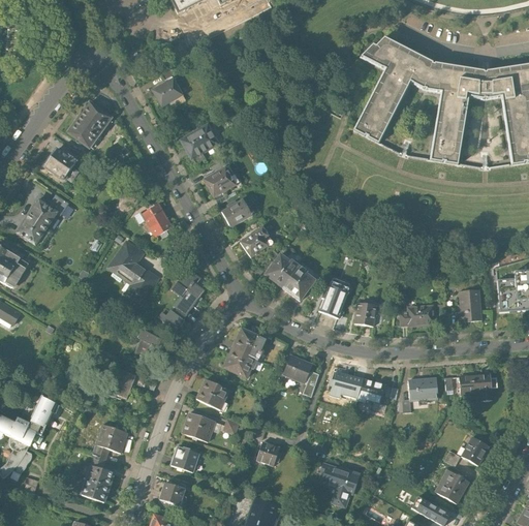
[(169,0),(176,11),(198,0),(218,0),(219,2),(223,0),(169,0)]
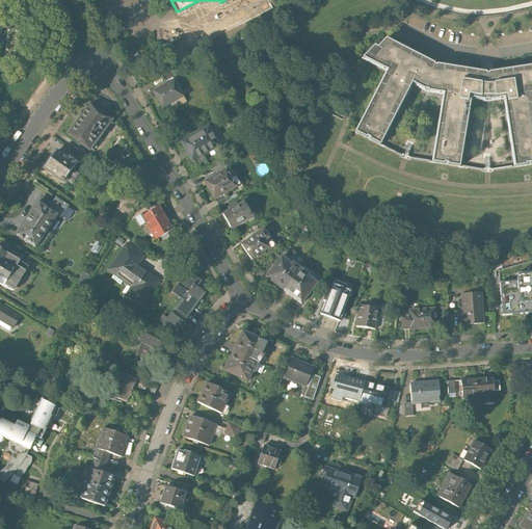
[(387,69),(354,130),(380,142),(381,142),(411,82),(426,89),(443,91),(431,159),(432,160),(445,162),(445,161),(448,161),(448,162),(460,164),(460,163),(472,97),(487,99),(504,97),(513,163),(514,164),(527,162),(527,161),(530,161),(530,162),(531,161),(531,62),(487,70),(436,61),(386,35),(377,44),(374,43),(362,55),(387,69)]
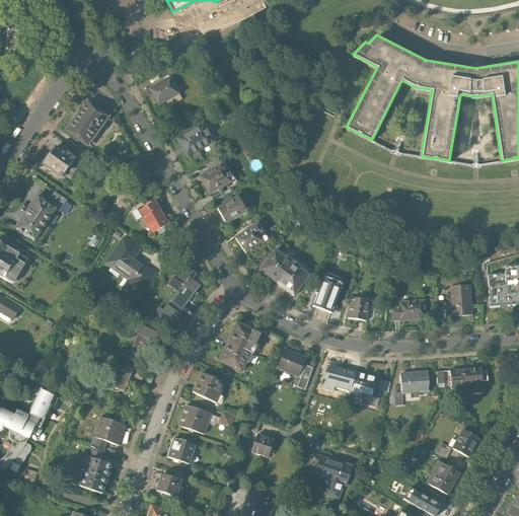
[(168,65),(157,70),(159,74),(161,77),(171,71),(168,65)]
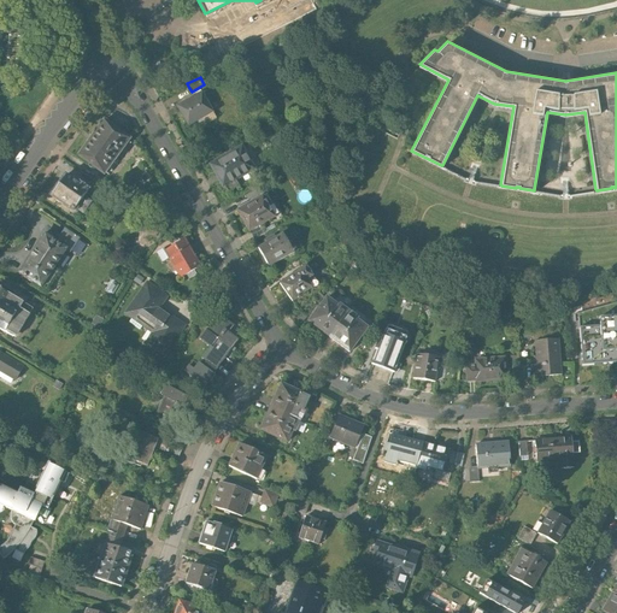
[(216,116),(201,90),(177,104),(188,123),(204,115),(207,121),(216,116)]
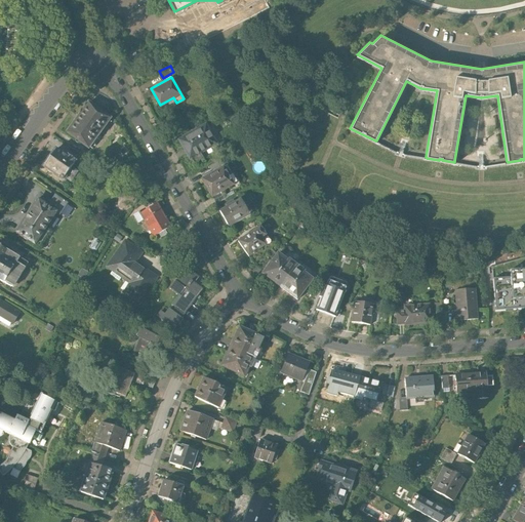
[(111,117),(88,101),(66,130),(88,147),(111,117)]
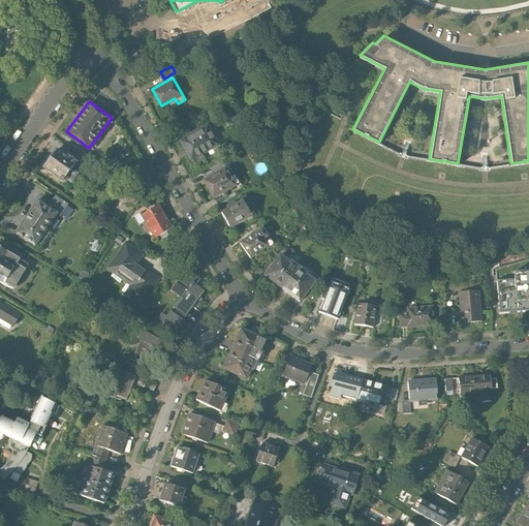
[(208,124),(181,140),(187,150),(191,157),(192,157),(195,162),(205,157),(201,152),(218,143),(208,124)]
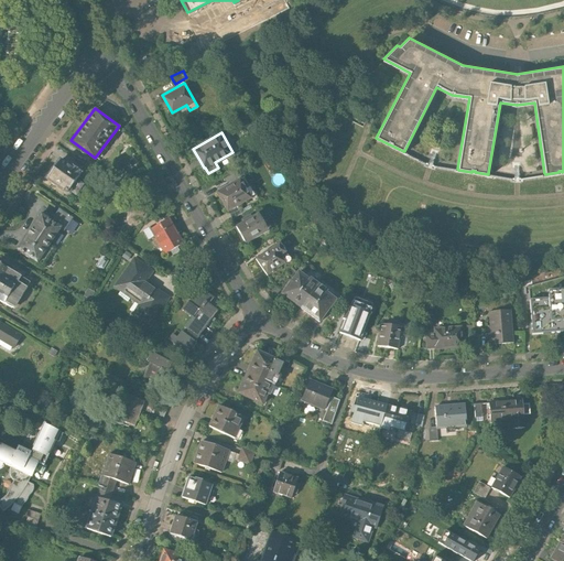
[(77,177),(82,171),(74,165),(72,168),(61,159),(49,175),(68,190),(69,187),(76,193),(83,182),(77,177)]
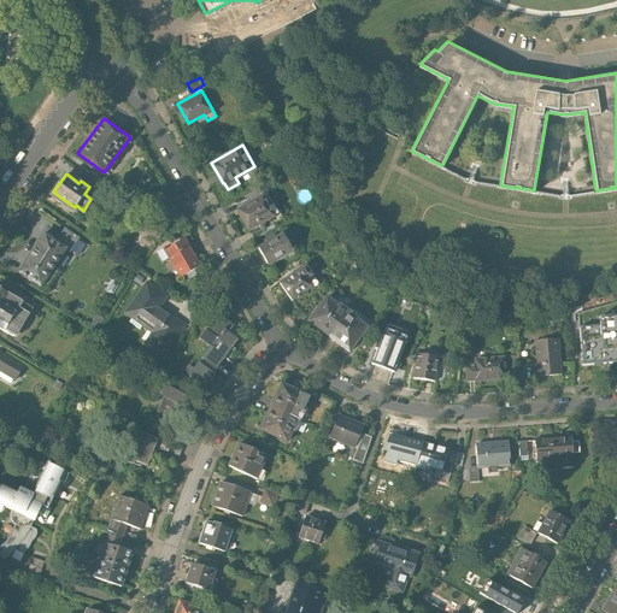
[(240,206),(236,208),(250,229),(263,220),(271,216),(266,206),(274,202),(266,190),(250,200),(248,198),(238,204),(240,206)]
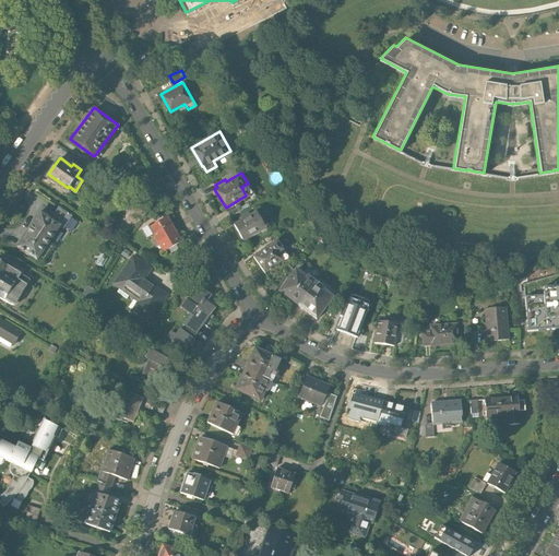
[(242,208),(238,200),(226,208),(228,212),(230,215),(242,208)]
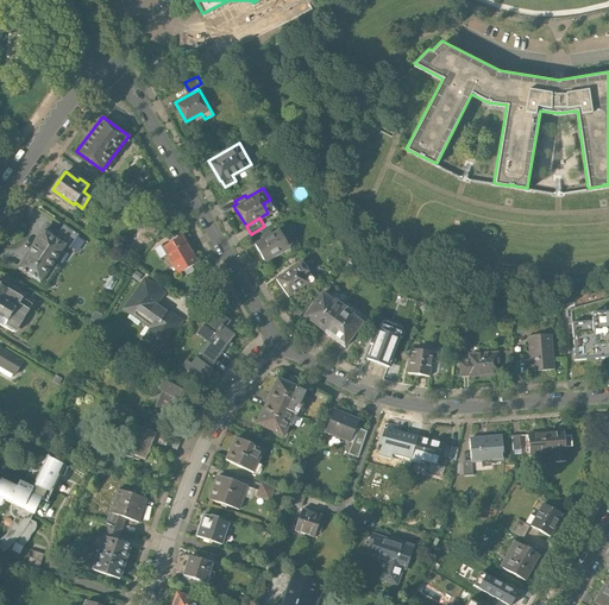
[(66,226),(57,238),(66,244),(64,245),(70,249),(80,234),(66,226)]
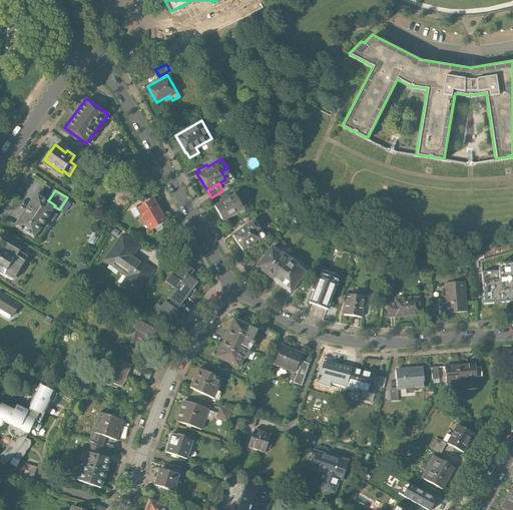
[(221,200),(215,204),(221,214),(223,219),(247,204),(243,197),(241,198),(237,191),(229,196),(227,193),(220,198),(221,200)]
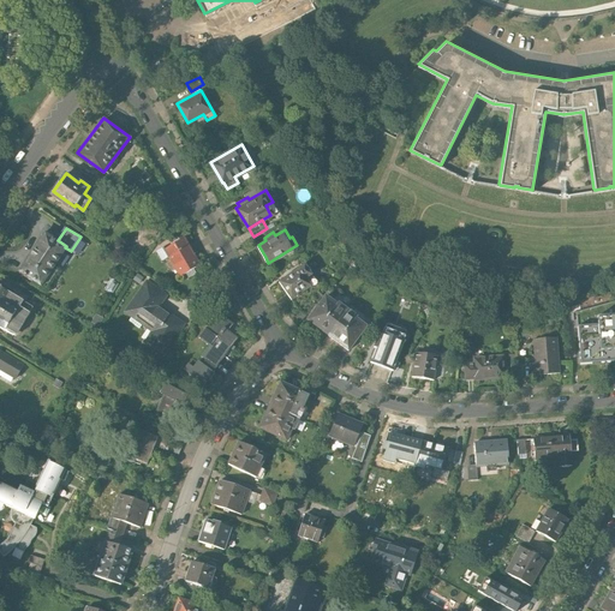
[(58,240),(45,232),(19,270),(41,285),(65,247),(66,246),(58,240)]
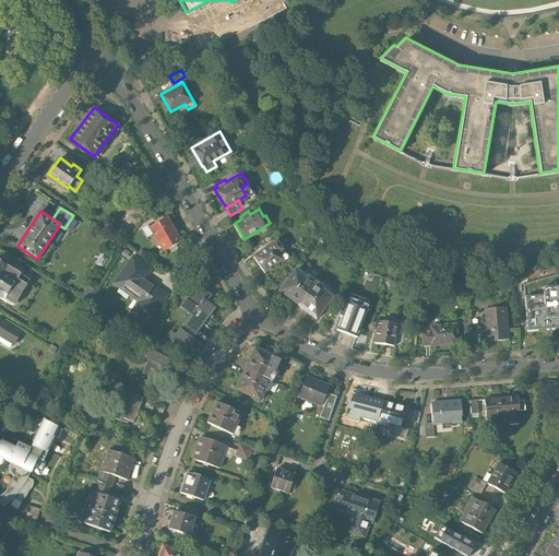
[(181,240),(167,215),(149,225),(163,250),(181,240)]
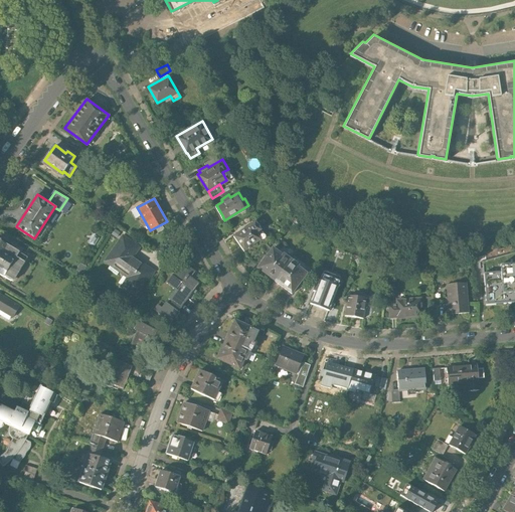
[(254,219),(233,234),(241,245),(243,248),(265,234),(254,219)]
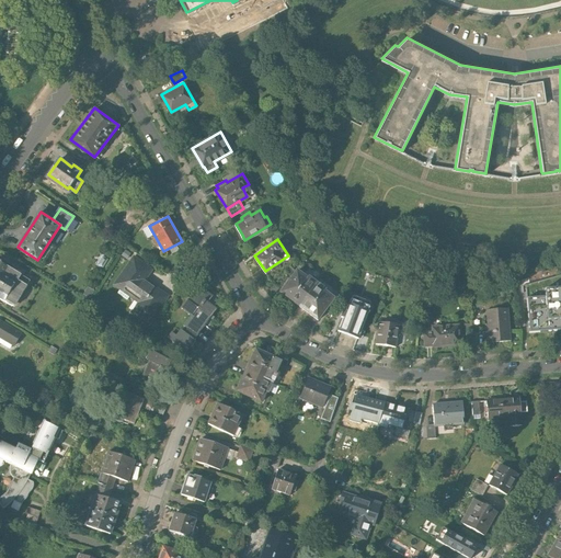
[(144,262),(133,255),(115,284),(144,303),(138,315),(152,321),(168,294),(137,272),(144,262)]
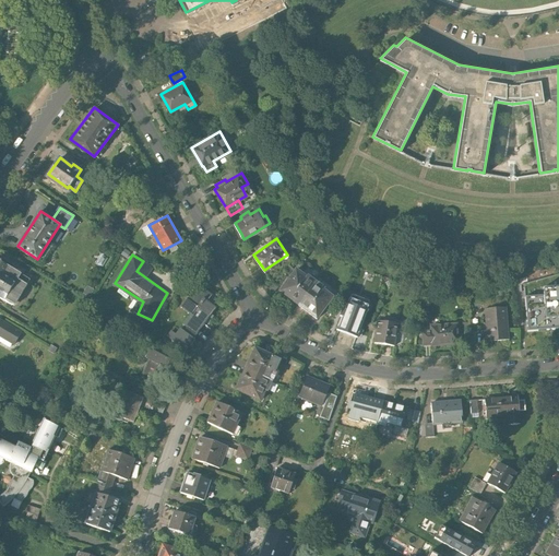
[(19,271),(0,260),(0,295),(13,303),(25,282),(15,276),(19,271)]
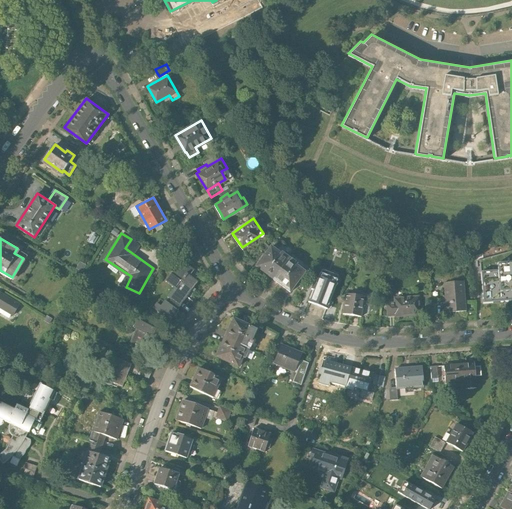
[(271,275),(273,277),(288,256),(281,251),(280,252),(271,245),(256,264),(271,275)]
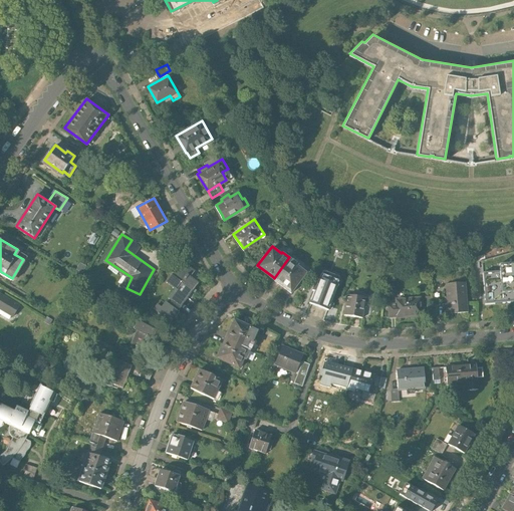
[(297,263),(289,257),(274,278),(277,280),(291,290),(305,271),(296,264),(297,263)]
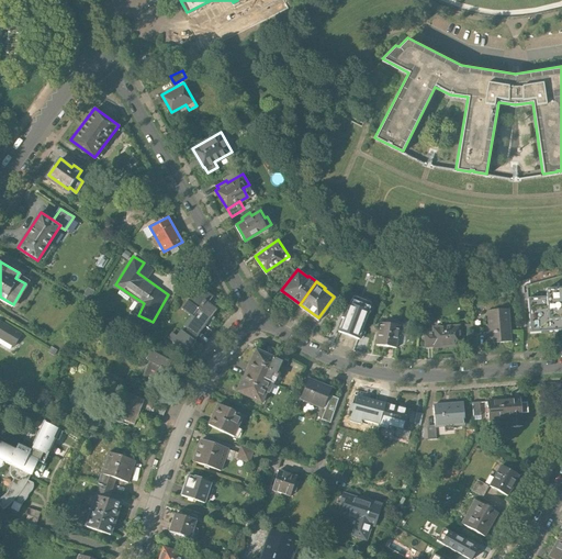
[(561,327),(561,284),(546,287),(546,294),(527,295),(530,331),(561,327)]
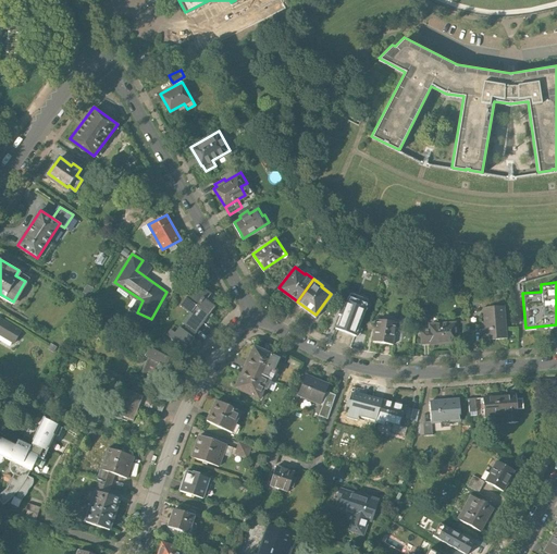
[(181,305),(189,311),(202,321),(214,305),(206,298),(211,292),(201,284),(198,290),(194,286),(181,305)]
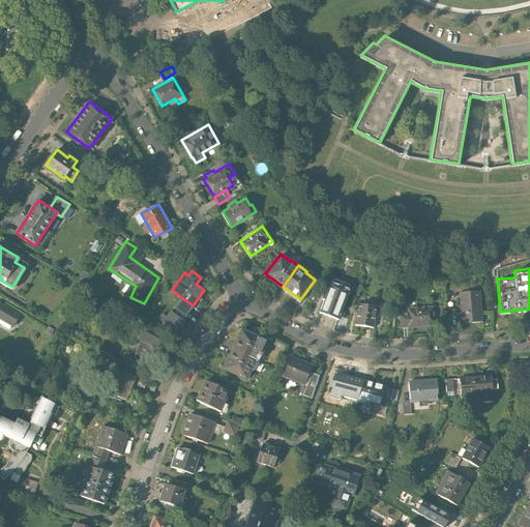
[(329,285),(328,285),(326,291),(324,291),(322,297),(323,298),(319,311),(339,318),(348,292),(350,283),(333,276),(329,285)]
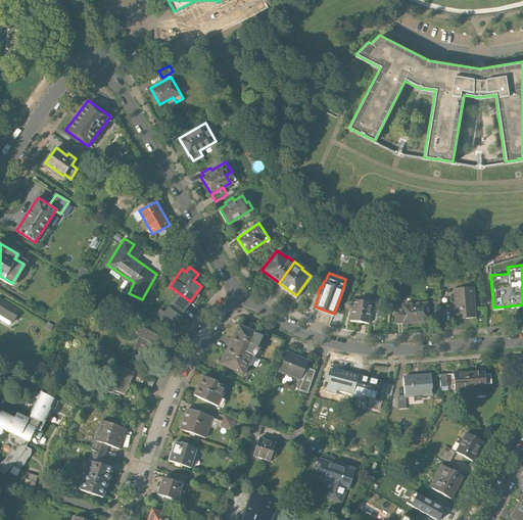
[(473,285),(453,287),(456,317),(476,316),(473,285)]
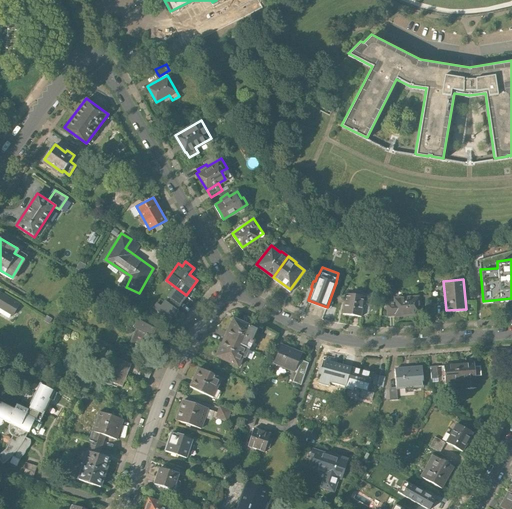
[(177,308),(186,295),(174,286),(165,299),(177,308)]
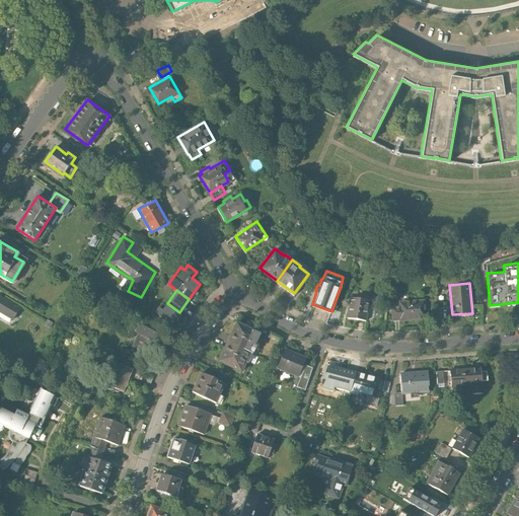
[(0,309),(13,317),(19,307),(0,295),(0,309)]
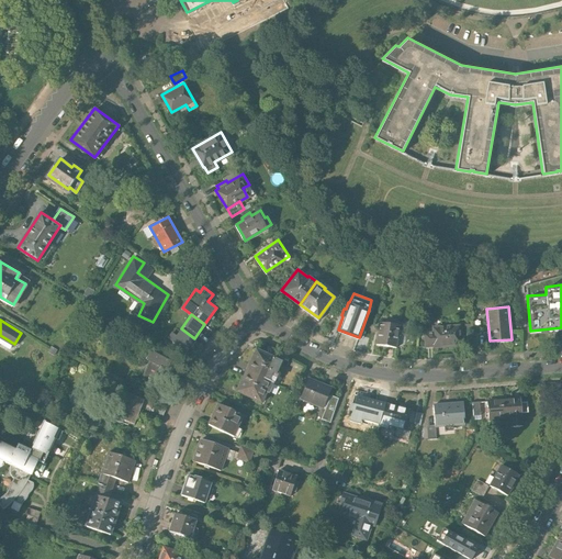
[(400,323),(380,320),(377,342),(396,344),(400,323)]
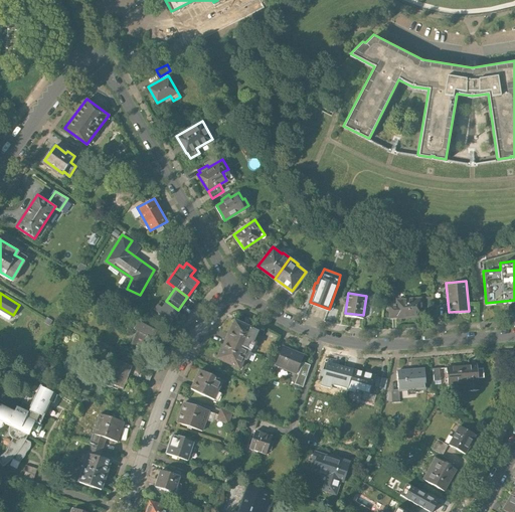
[(396,302),(388,303),(389,316),(397,315),(397,316),(421,314),(420,296),(396,298),(396,302)]
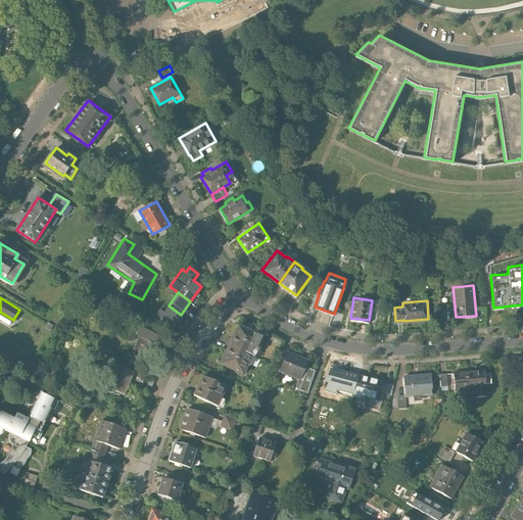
[(182,316),(181,315),(169,305),(163,312),(159,309),(155,314),(172,326),(177,320),(179,321),(182,316)]
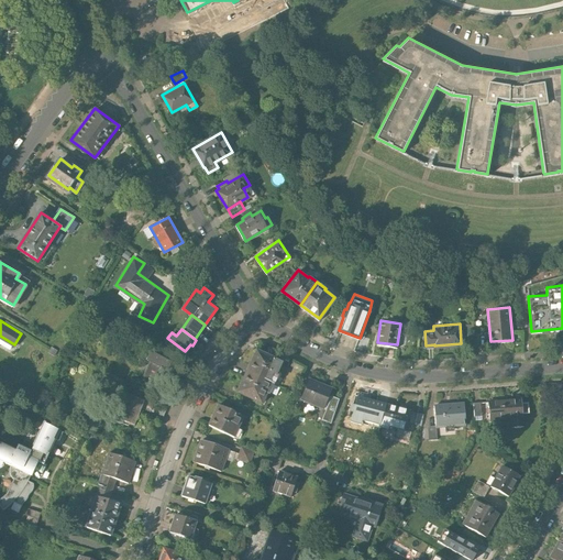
[(256,349),(247,369),(273,381),(277,372),(275,371),(280,360),(256,349)]
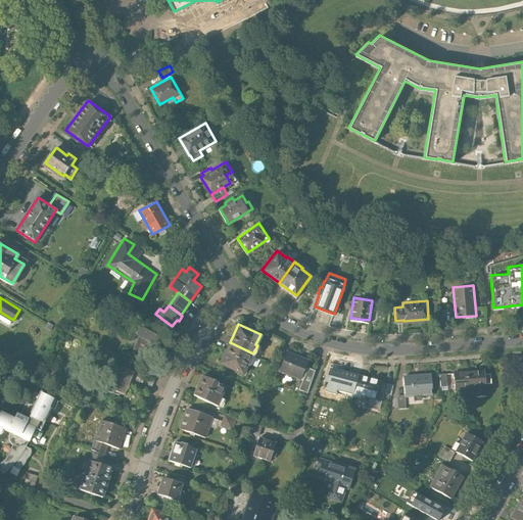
[(163,338),(141,325),(136,333),(139,335),(134,348),(143,353),(146,348),(154,353),(157,348),(159,349),(163,344),(161,342),(163,338)]
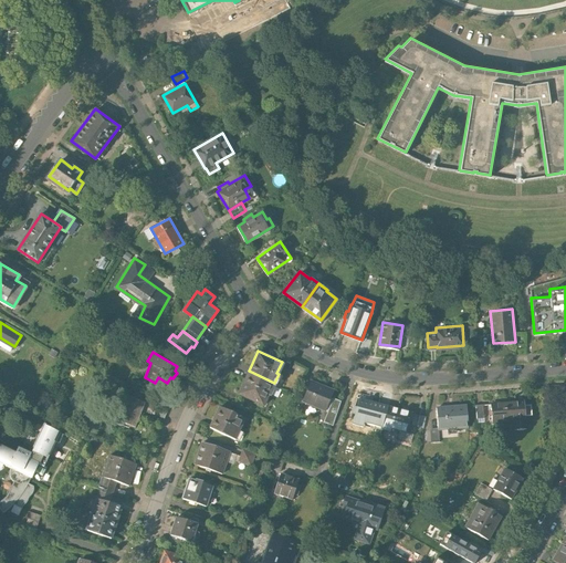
[(270,393),(274,383),(249,371),(239,392),(263,403),(269,392),(270,393)]
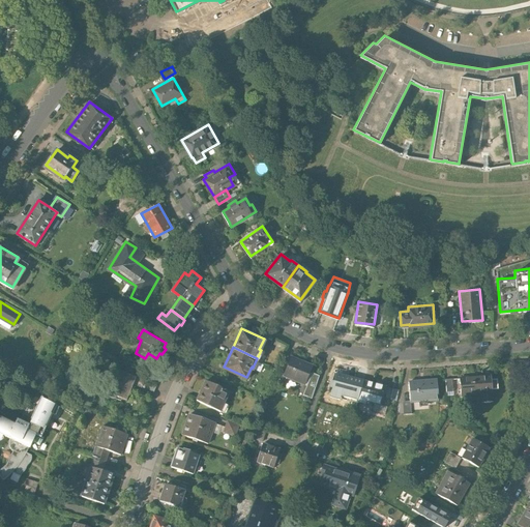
[(291,355),(284,373),(304,382),(305,381),(310,371),(312,363),(291,355)]
